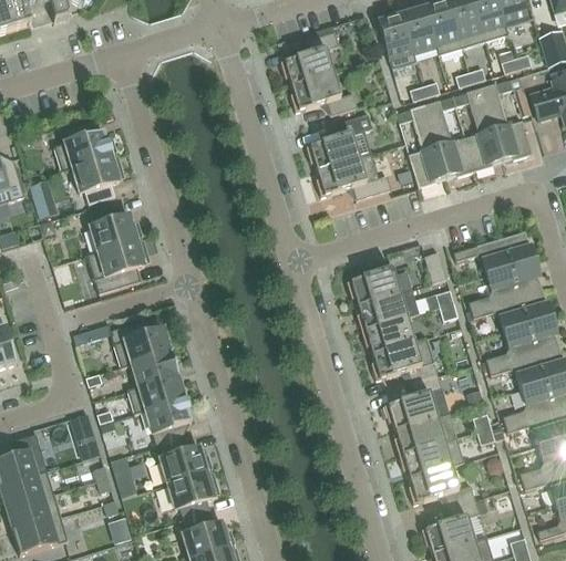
[(68,19),(67,13),(64,6),(68,0),(72,0),(81,7),(85,0),(0,0),(0,33),(51,18),(53,23),(68,19)]
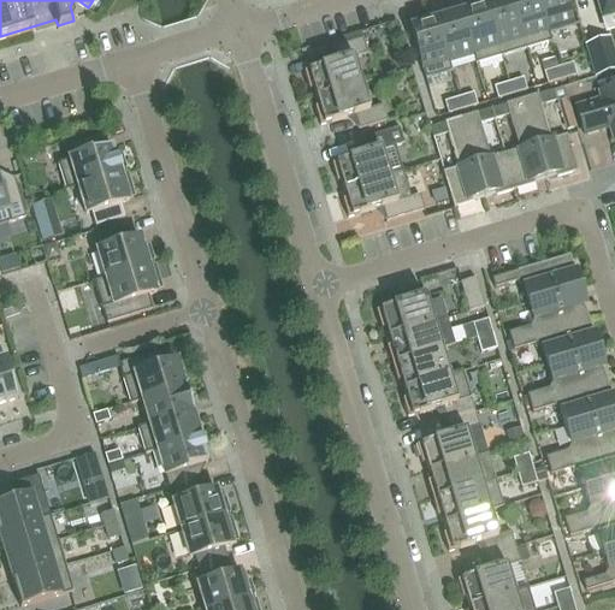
[(502,52),(486,0),(475,0),(468,3),(468,5),(462,6),(461,4),(460,5),(474,51),(473,51),(477,59),(502,52)]
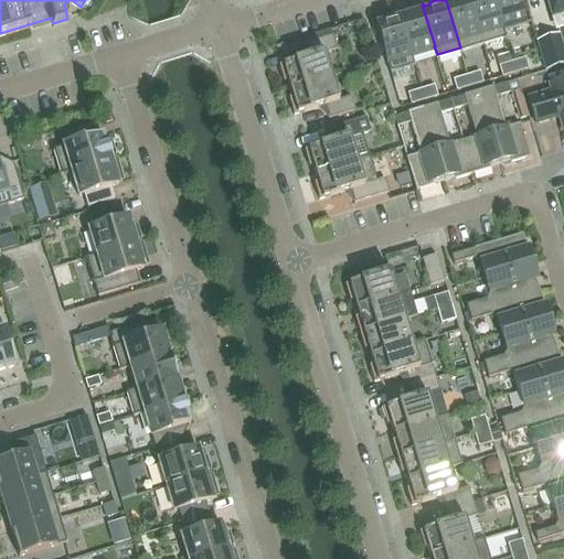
[(482,41),(470,0),(446,0),(460,47),(482,41)]
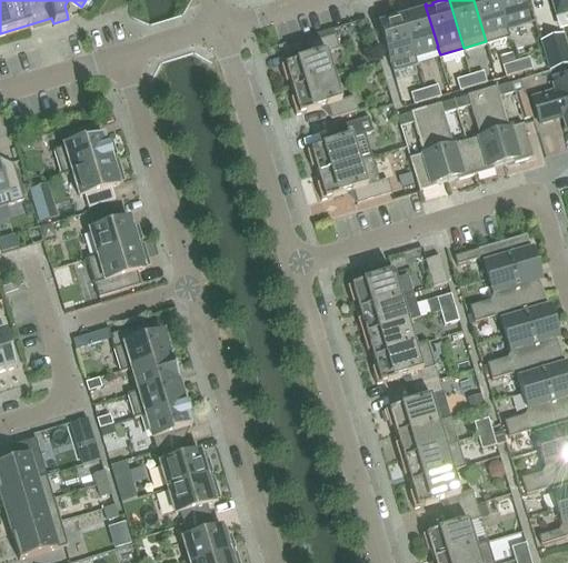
[(474,0),(486,41),(510,33),(508,26),(507,26),(499,0),(474,0)]
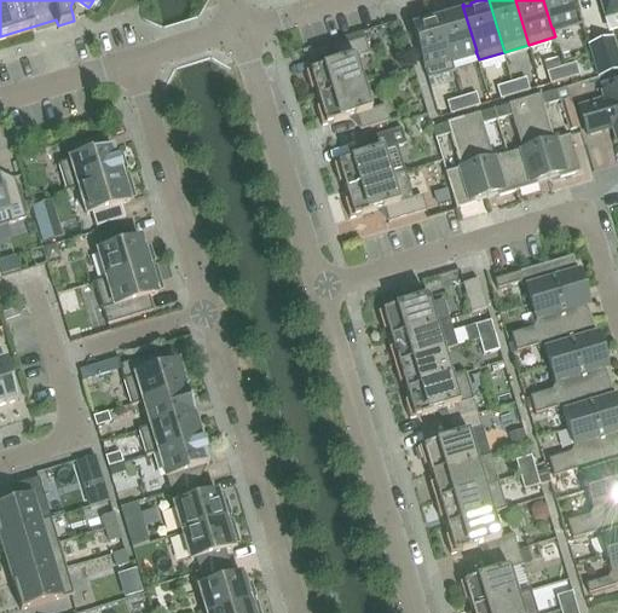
[(543,0),(552,28),(553,28),(577,21),(571,0),(543,0)]
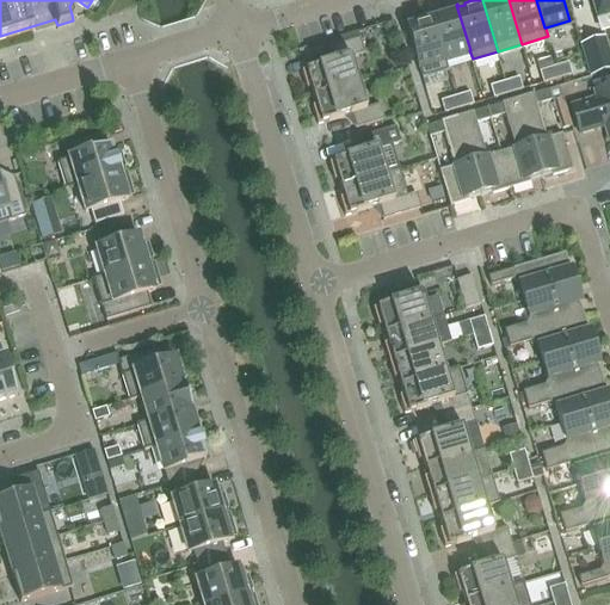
[(593,0),(598,12),(609,8),(609,0),(593,0)]
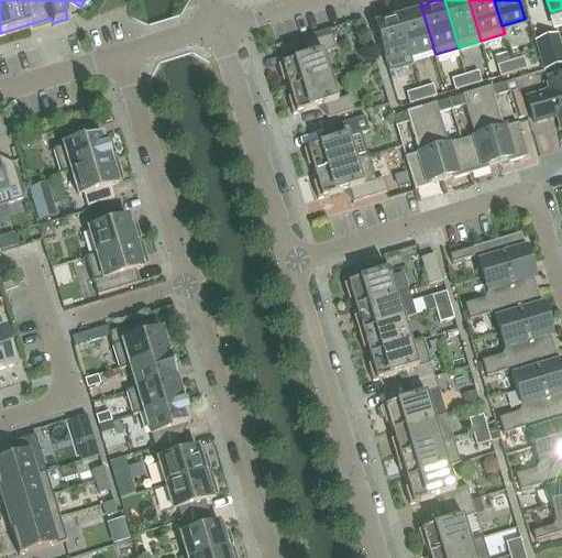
[(410,53),(411,53),(432,46),(433,46),(420,4),(414,6),(414,9),(399,13),(398,11),(410,53)]
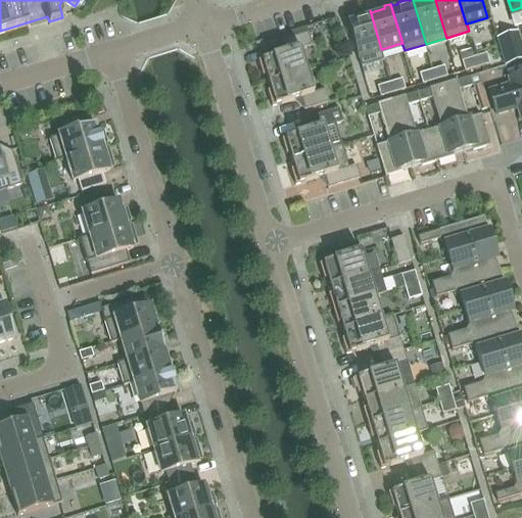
[(356,16),(348,18),(362,63),(384,56),(382,49),(381,49),(370,10),(356,14),(356,16)]
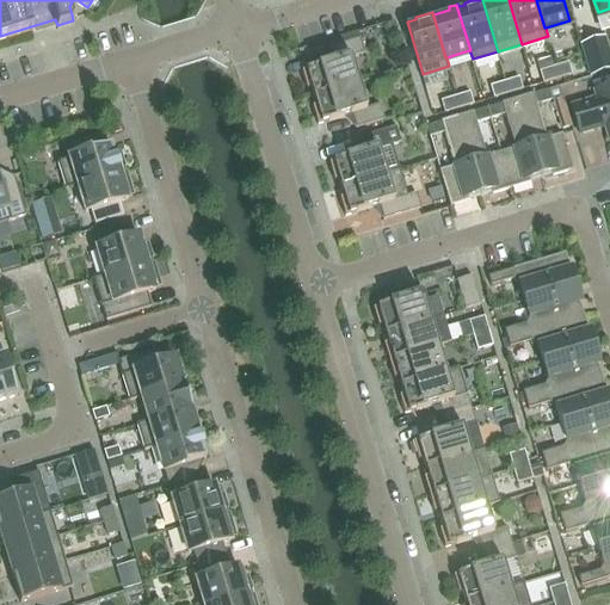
[(581,39),(591,72),(609,65),(609,49),(604,32),(581,39)]
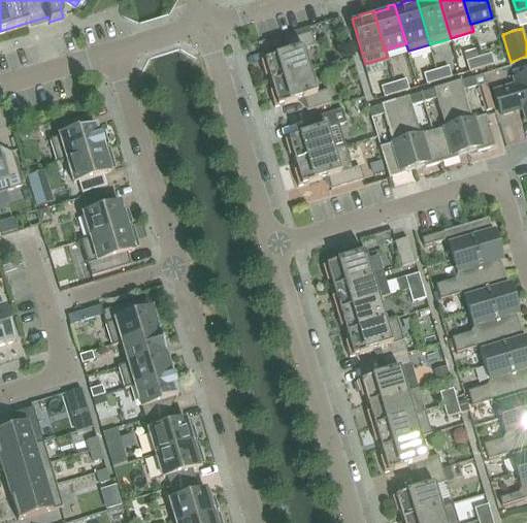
[(269,72),(271,79),(310,68),(303,45),(316,42),(311,29),(287,36),(290,48),(261,58),(265,73),(269,72)]
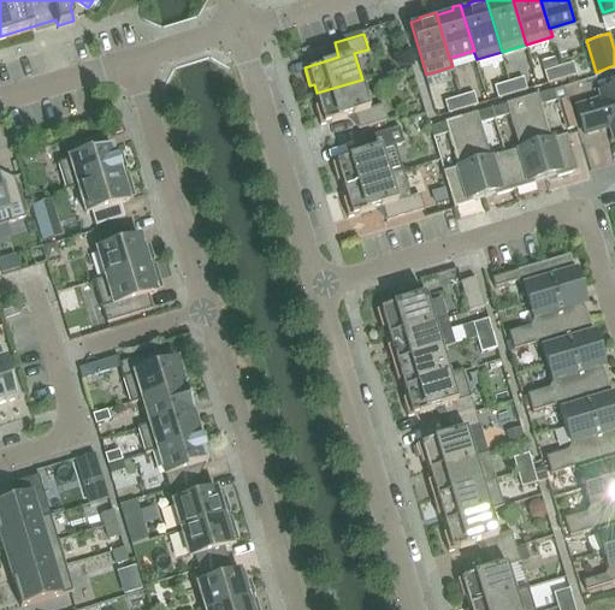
[(563,75),(577,71),(578,71),(574,58),(559,63),(563,75)]
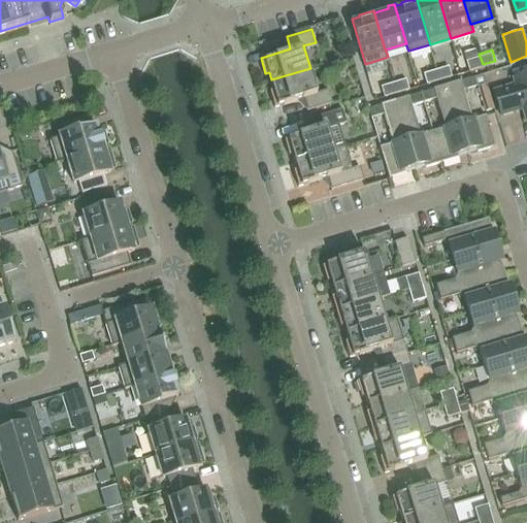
[(469,68),(483,64),(479,54),(466,58),(469,68)]
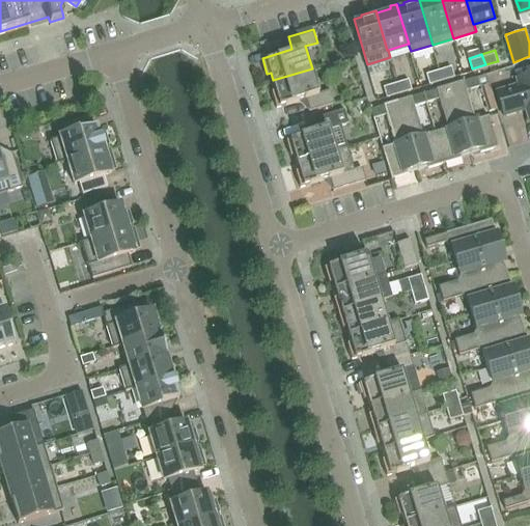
[(442,78),(454,74),(451,63),(439,67),(442,78)]
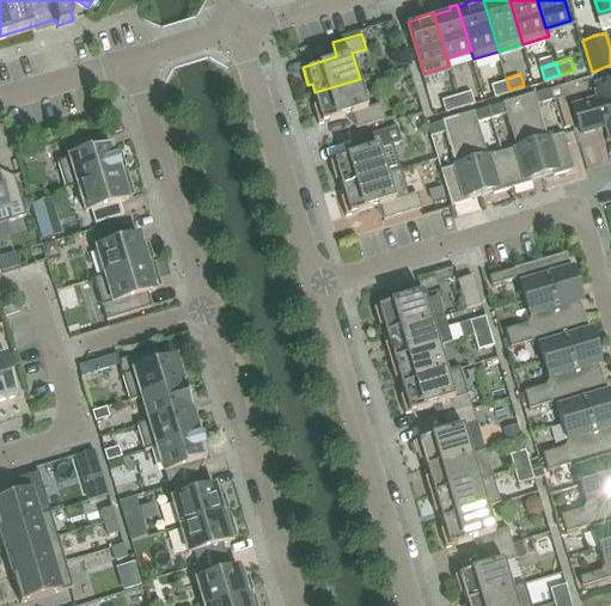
[(492,81),(495,95),(509,90),(506,78),(492,81)]
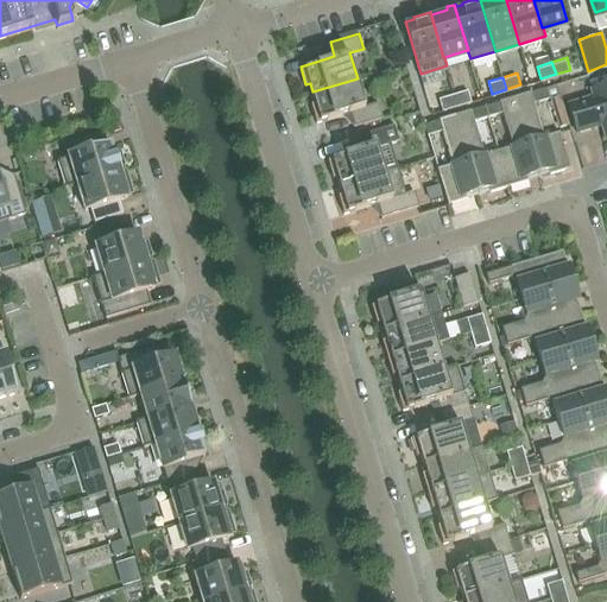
[(358,78),(313,92),(315,100),(311,101),(316,120),(351,109),(354,124),(384,115),(379,100),(365,103),(358,78)]
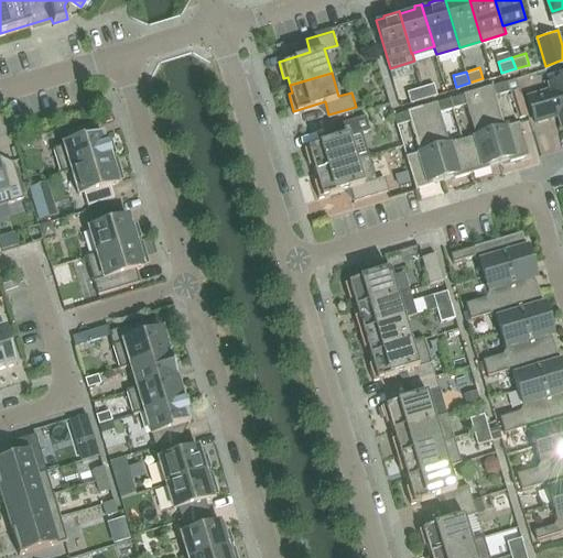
[(536,119),(551,115),(550,112),(558,110),(562,124),(562,74),(549,79),(551,87),(528,94),(536,119)]
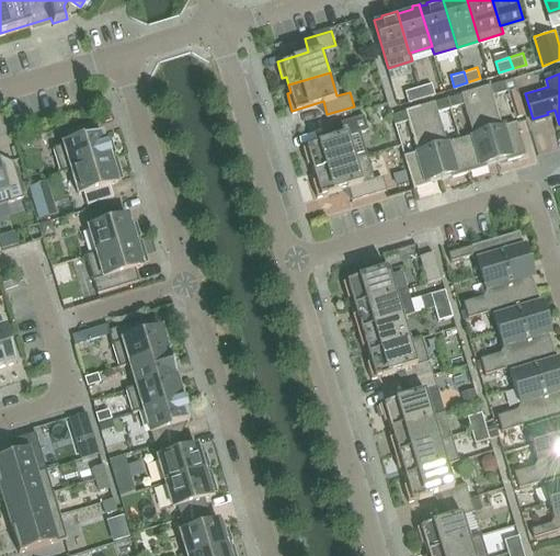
[(490,82),(476,87),(488,127),(496,157),(506,155),(507,157),(526,151),(516,120),(513,121),(510,124),(506,125),(502,125),(499,123),(495,120),(494,116),(495,112),(498,108),(493,92),(506,88),(504,79),(490,82)]
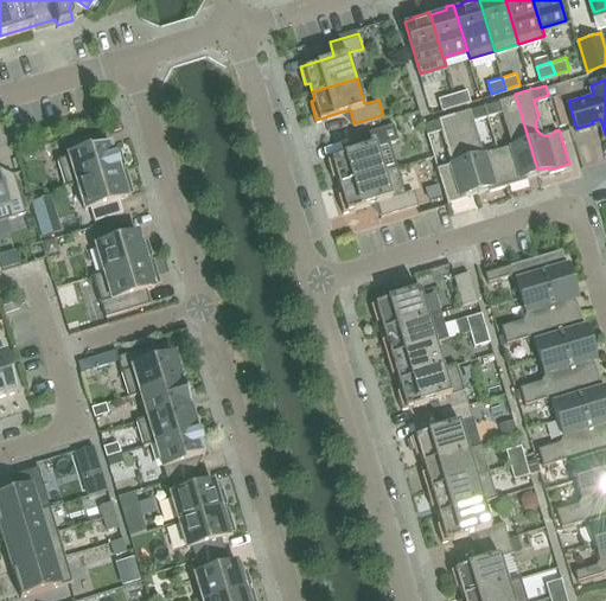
[(467,87),(453,91),(457,104),(471,100),(467,87)]
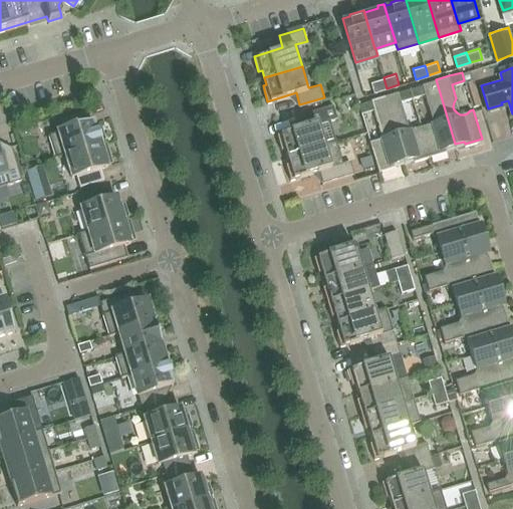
[(387,88),(383,77),(371,81),(374,91),(387,88)]
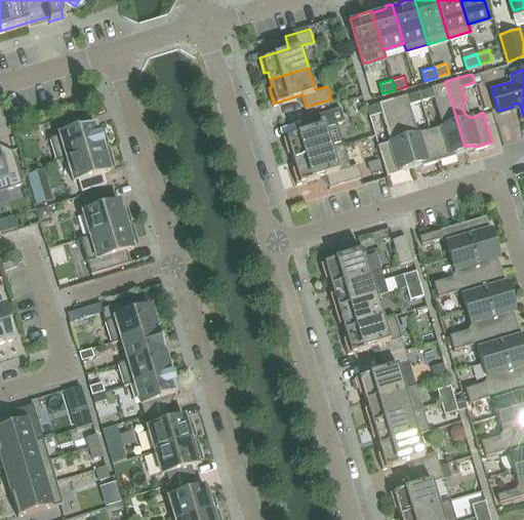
[(432,85),(419,89),(421,97),(434,94),(439,109),(444,111),(446,114),(447,117),(447,121),(445,124),(442,126),(438,127),(434,126),(431,127),(440,158),(456,153),(455,150),(465,147),(456,119),(445,81),(432,85)]
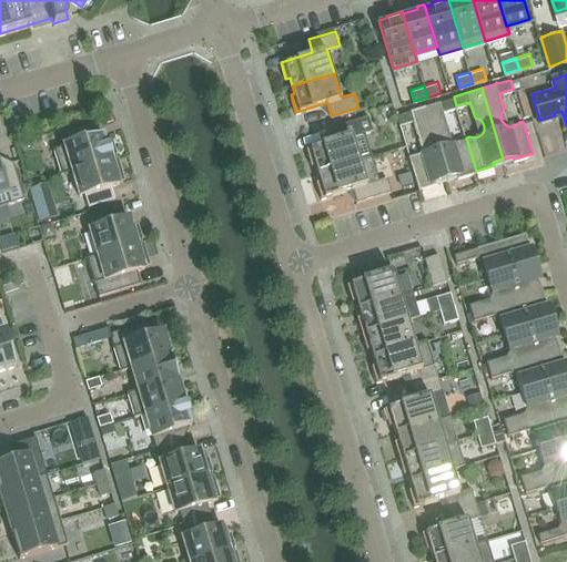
[(441,100),(425,104),(438,146),(447,176),(457,173),(458,176),(476,171),(466,138),(463,139),(459,142),(455,143),(452,143),(447,141),(445,138),(444,134),(444,130),(448,126),(443,110),(456,105),(454,96),(441,100)]
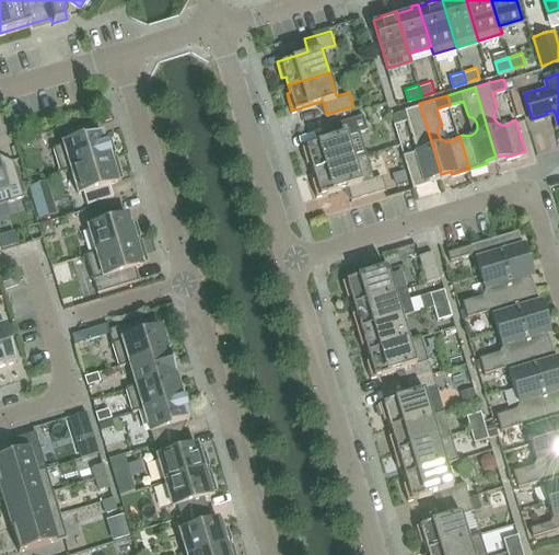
[(405,107),(392,112),(394,122),(408,117),(412,134),(417,135),(419,138),(420,141),(420,146),(418,149),(415,151),(411,152),(407,151),(403,152),(412,185),(431,180),(430,176),(441,174),(432,145),(419,103),(405,107)]
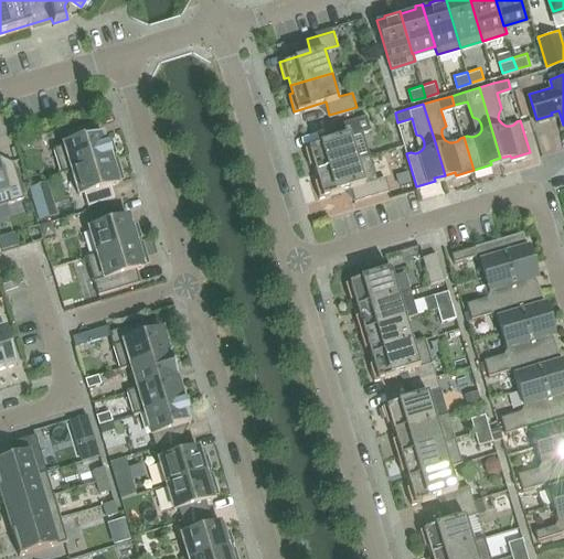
[(336,137),(305,146),(309,163),(314,162),(316,169),(357,157),(370,152),(362,130),(371,127),(366,113),(358,116),(332,124),(336,137)]
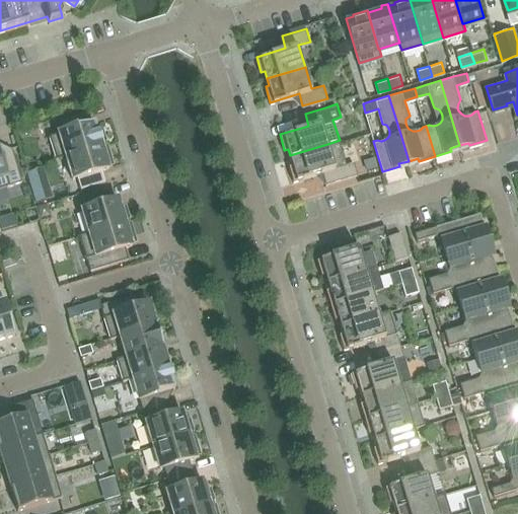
[(275,119),(295,117),(294,107),(274,111),(275,119)]
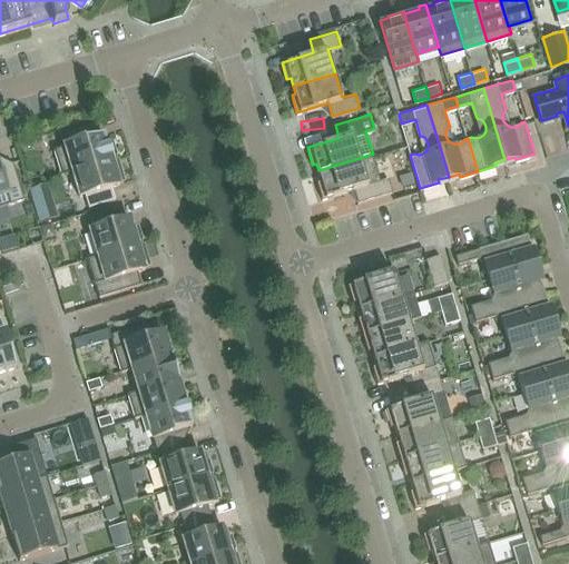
[(70,141),(55,147),(62,172),(72,169),(72,168),(117,155),(113,140),(108,141),(105,131),(97,134),(92,120),(66,129),(70,141)]
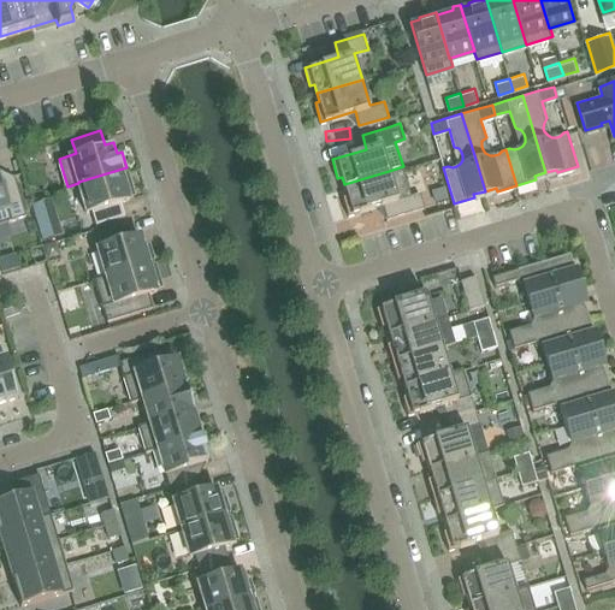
[(347,194),(343,195),(348,213),(383,203),(386,218),(425,206),(420,190),(411,193),(403,166),(389,171),(344,184),(347,194)]
